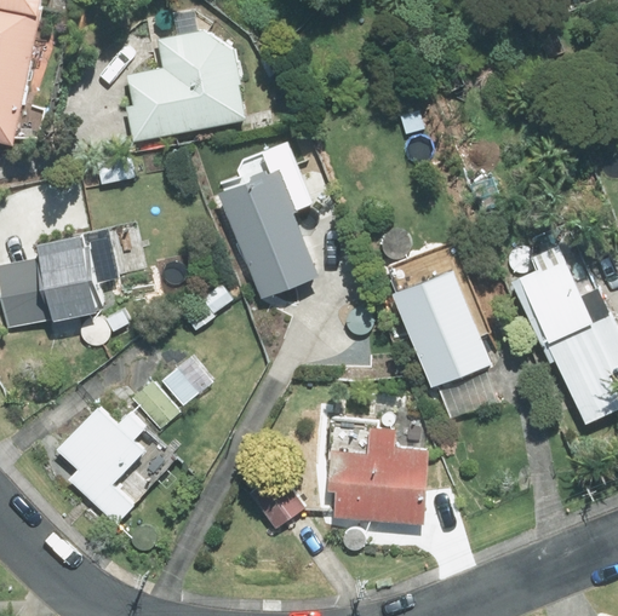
[(0,0),(0,9),(36,16),(38,11),(39,0),(0,0)]
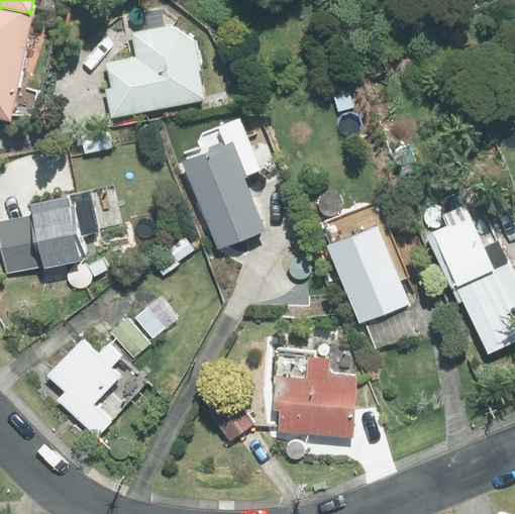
[(0,118),(11,121),(33,10),(31,9),(30,13),(0,7),(0,118)]
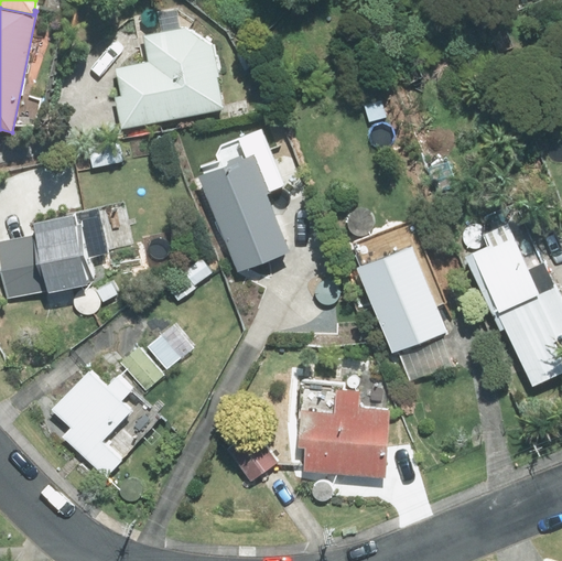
[(150,61),(109,69),(121,129),(225,108),(213,45),(184,27),(144,34),(150,61)]
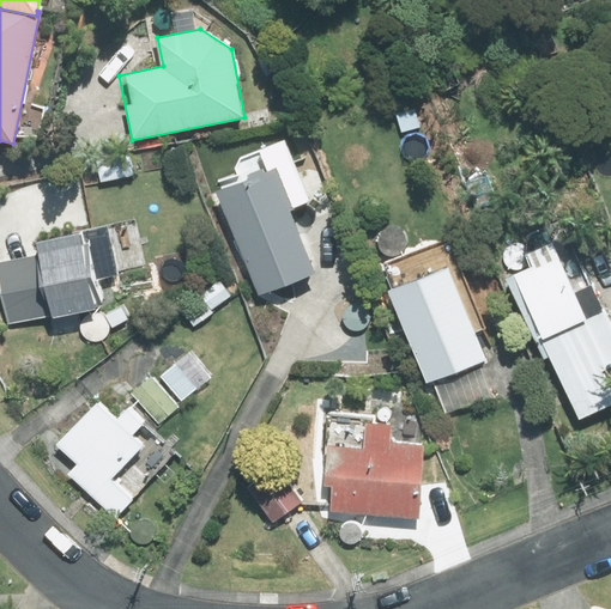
[(258,59),(267,75),(277,71),(268,53),(258,59)]
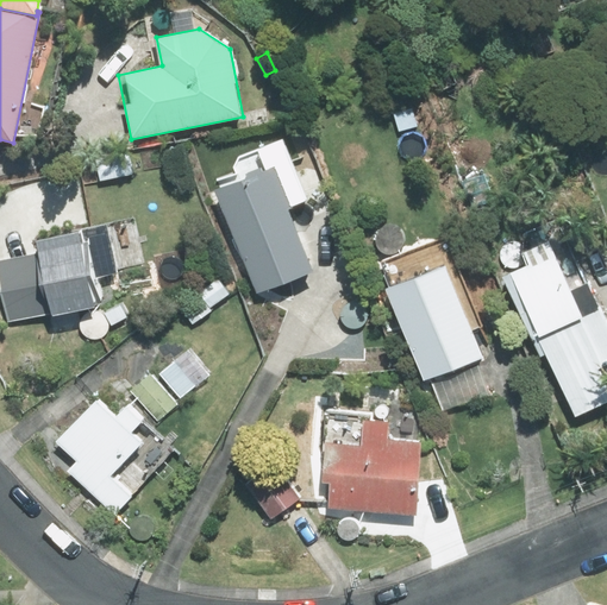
[(129,151),(97,158),(101,180),(133,174),(129,151)]
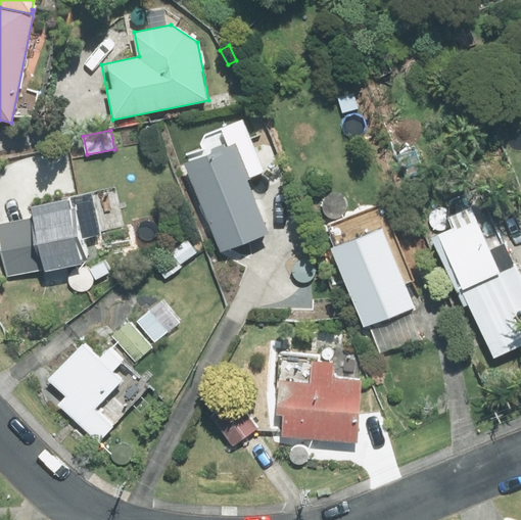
[(234,143),(183,163),(220,250),(266,231),(245,181),(248,180),(234,143)]
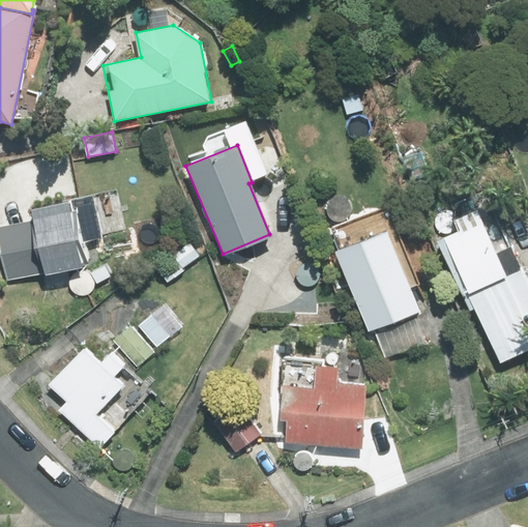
[(430,175),(420,152),(404,158),(412,181),(430,175)]
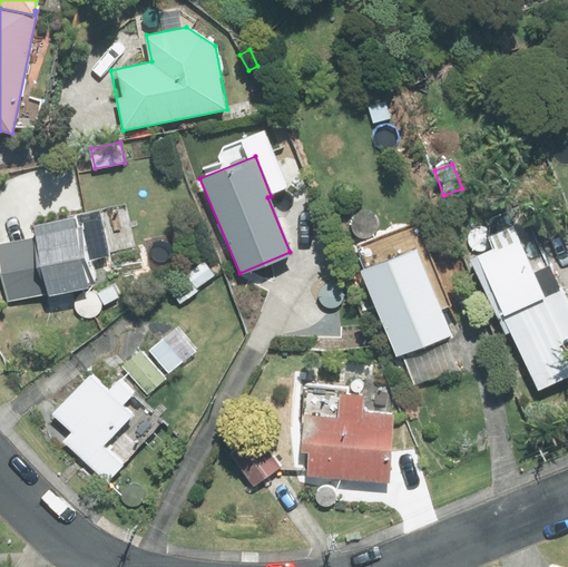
[(82,260),(108,255),(100,214),(35,226),(48,296),(87,289),(82,260)]
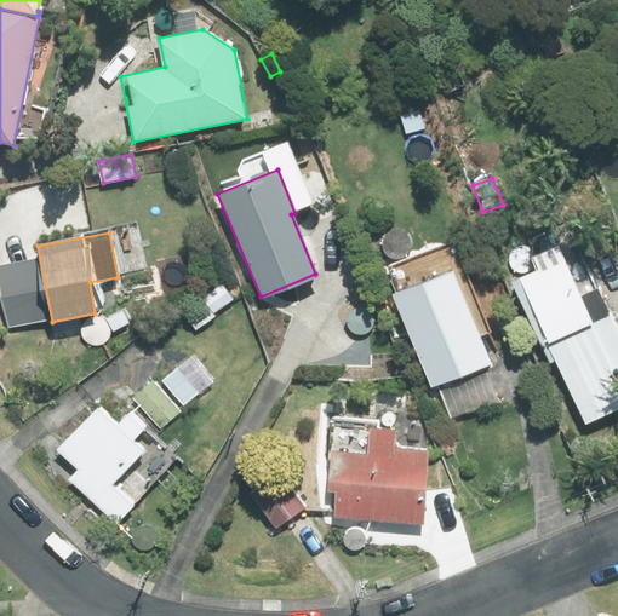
[(531,262),(536,272),(510,285),(549,363),(554,361),(585,425),(617,408),(617,395),(608,378),(617,372),(617,332),(596,288),(581,295),(556,248),(531,262)]
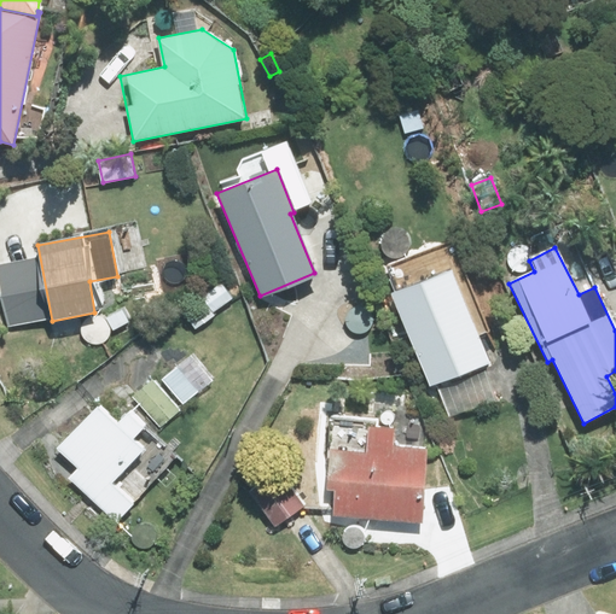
[(385,279),(394,294),(390,297),(431,385),(487,358),(439,255),(385,279)]
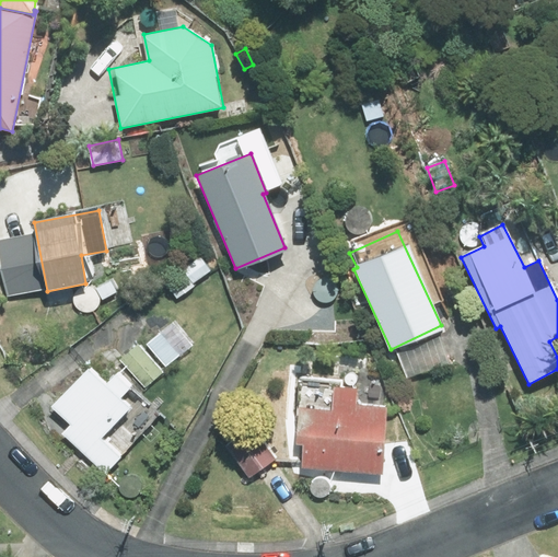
[(200,256),(184,268),(195,282),(211,270),(200,256)]
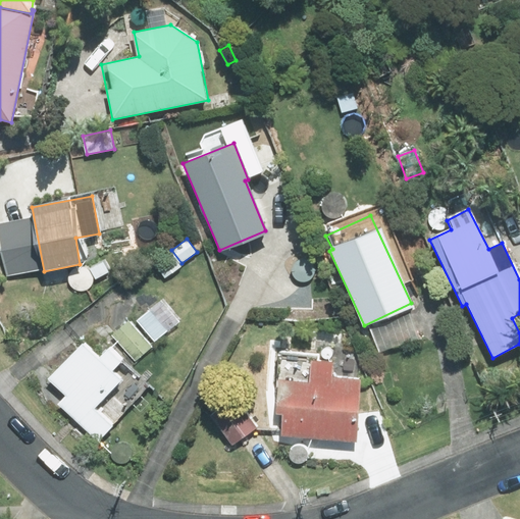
[(103,259),(89,266),(96,278),(110,271),(103,259)]
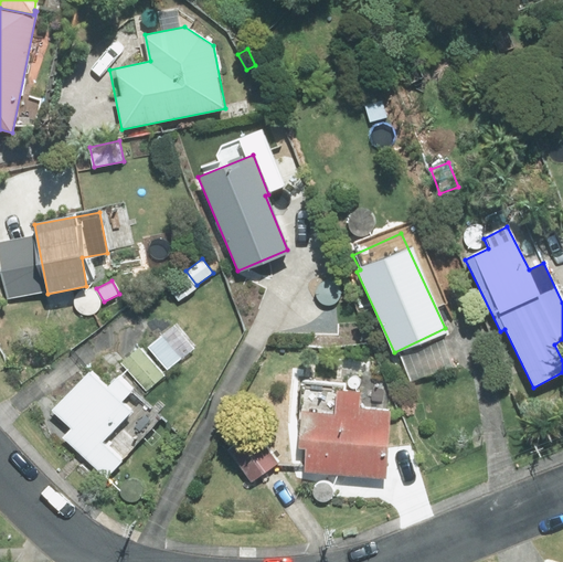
[(123,360),(147,390),(166,374),(153,361),(171,347),(158,330),(123,360)]
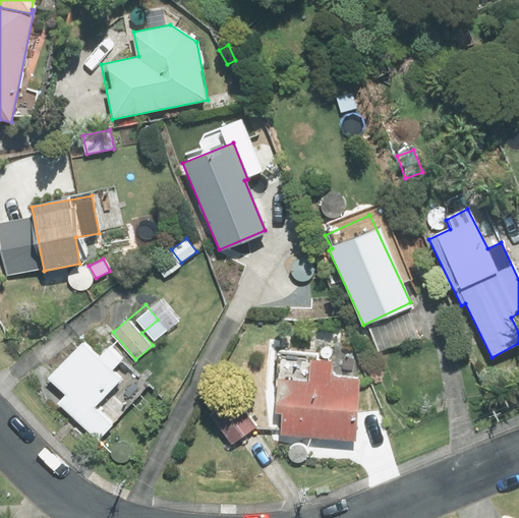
[(65,396),(59,403),(98,439),(115,420),(98,404),(120,379),(111,371),(120,361),(107,348),(97,359),(79,344),(48,379),(65,396)]
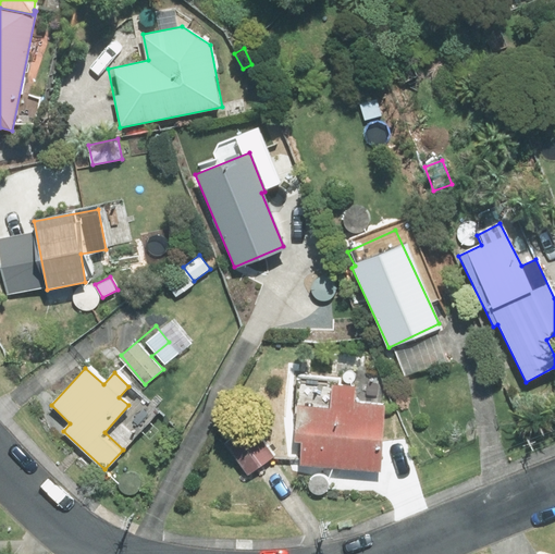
[(296,440),(303,441),(300,465),(380,471),(385,402),(299,395),(296,440)]
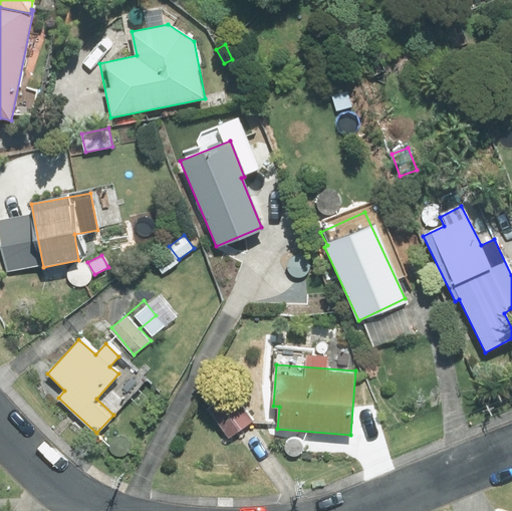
[(233,390),(207,409),(229,438),(256,419),(233,390)]
